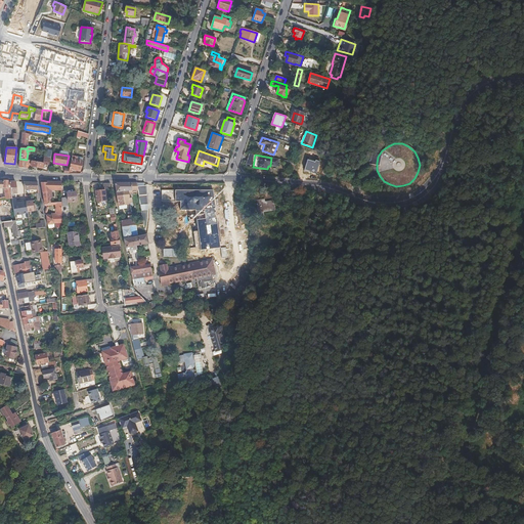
[(48,171),(50,157),(46,157),(44,156),(43,163),(28,160),(28,162),(28,166),(30,166),(30,164),(31,165),(31,166),(42,168),(42,171),(48,172),(48,171)]
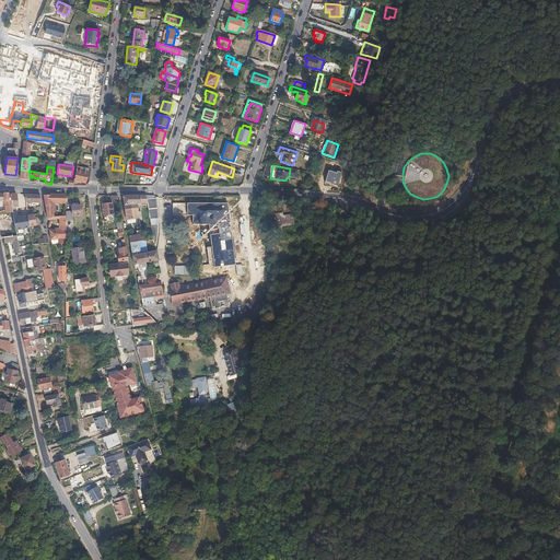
[(298,170),(290,168),(289,177),(296,178),(298,170)]
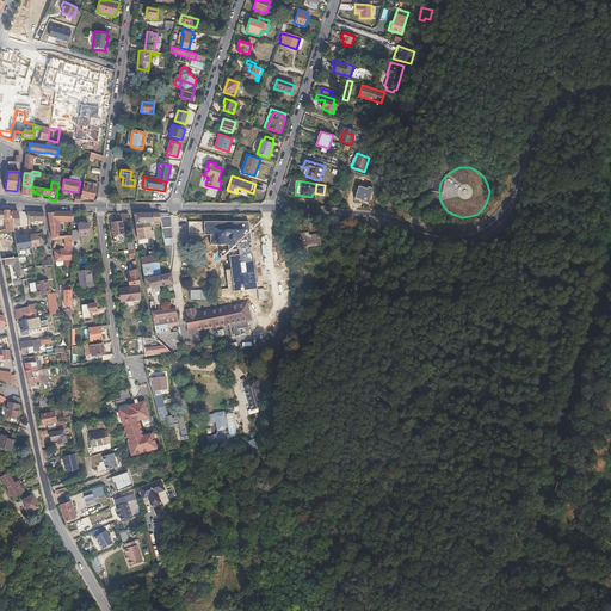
[(32,193),(32,189),(31,189),(31,186),(23,185),(23,196),(34,197),(35,195),(32,193)]
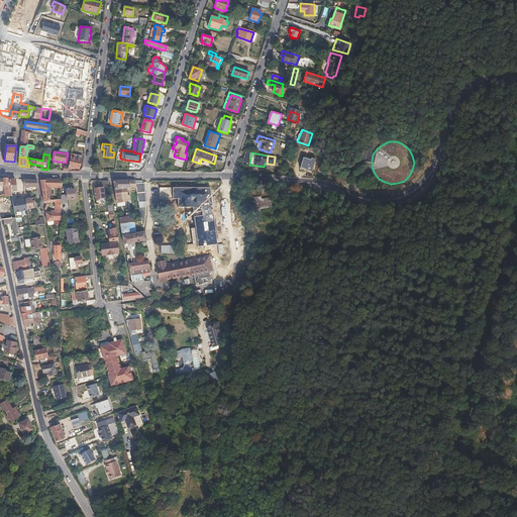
[(79,169),(81,160),(71,157),(68,169),(71,170),(71,168),(79,169)]
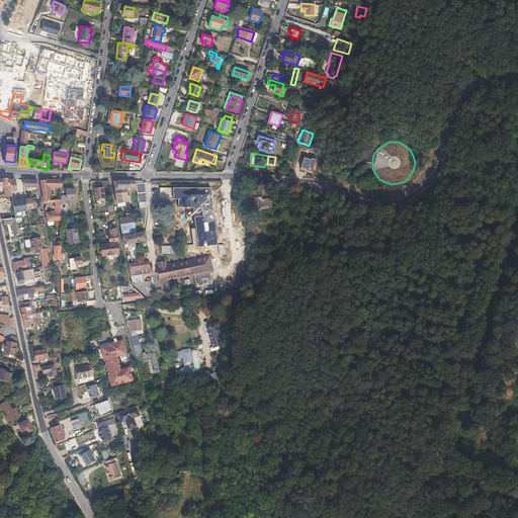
[(61,187),(61,180),(47,179),(47,180),(40,180),(42,190),(49,190),(50,195),(52,195),(51,187),(61,187)]
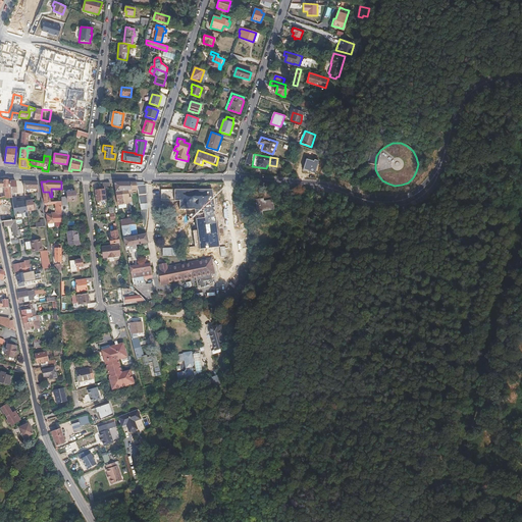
[(138,189),(137,186),(137,181),(114,181),(116,192),(122,191),(123,203),(126,203),(129,203),(127,190),(138,189)]
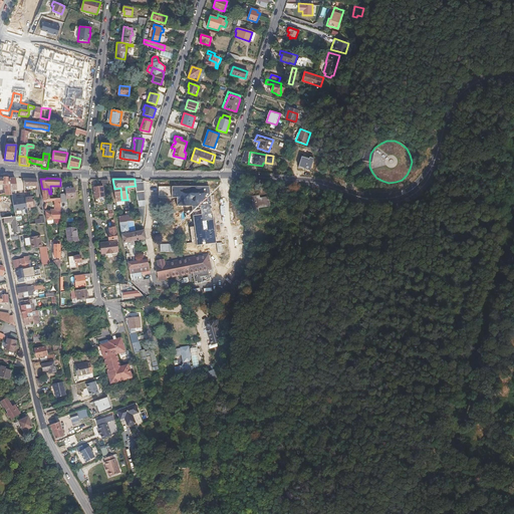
[(144,182),(135,183),(136,186),(138,201),(146,200),(144,182)]
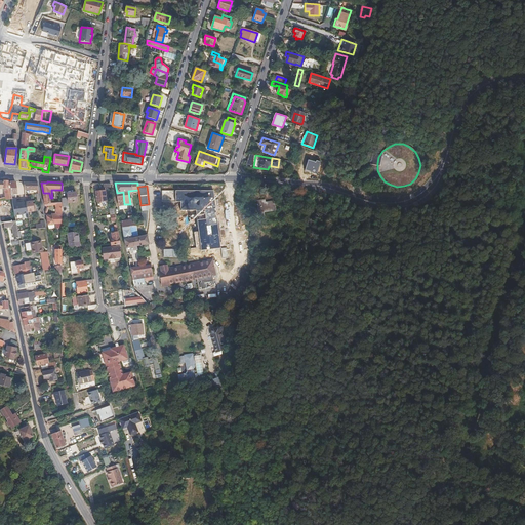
[(107,201),(106,196),(108,196),(108,194),(106,194),(105,188),(104,188),(96,189),(97,191),(95,192),(97,202),(107,201)]
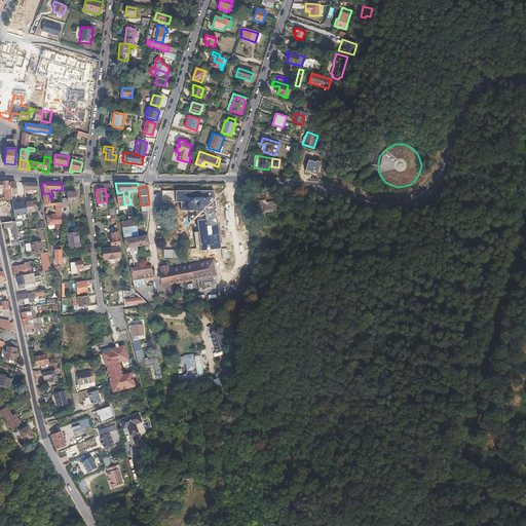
[(12,198),(11,194),(10,189),(3,189),(6,199),(12,198)]
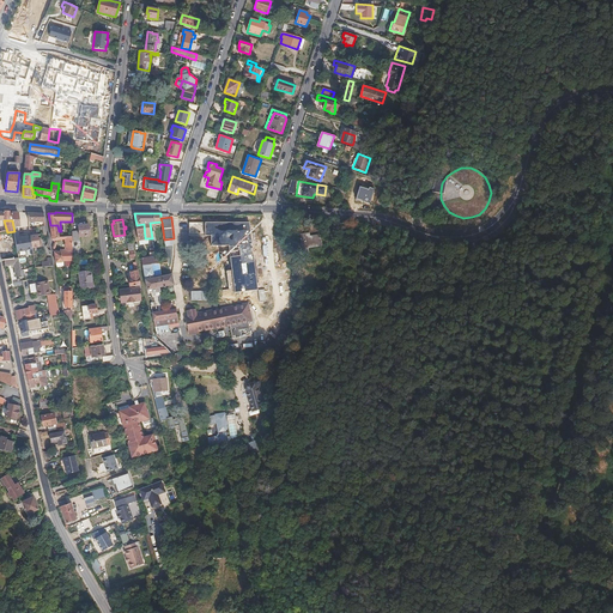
[(72,231),(72,236),(72,240),(80,238),(80,236),(91,235),(90,229),(87,229),(86,224),(78,225),(79,230),(72,231)]
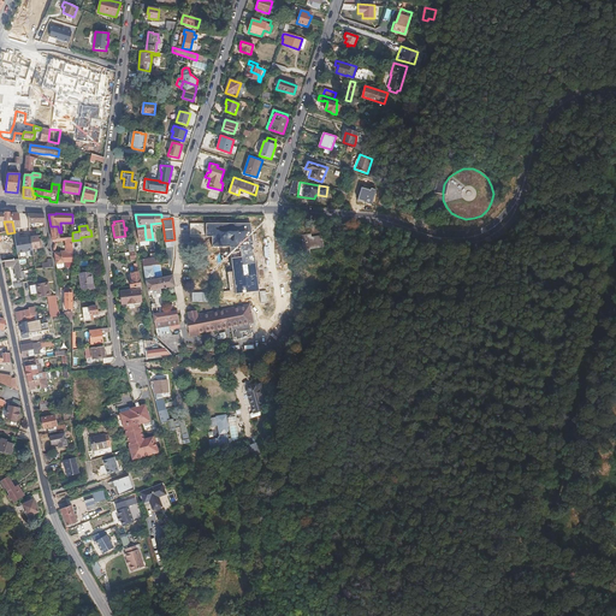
[(18,232),(15,232),(16,246),(17,252),(33,250),(33,248),(30,236),(19,237),(18,232)]
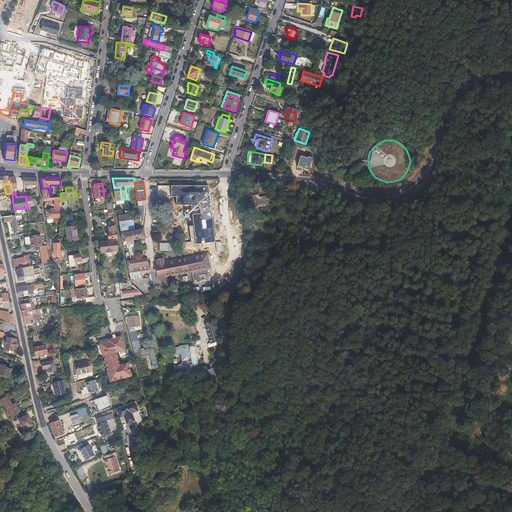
[(25,194),(25,196),(27,206),(35,205),(34,198),(32,199),(31,196),(31,193),(25,194)]
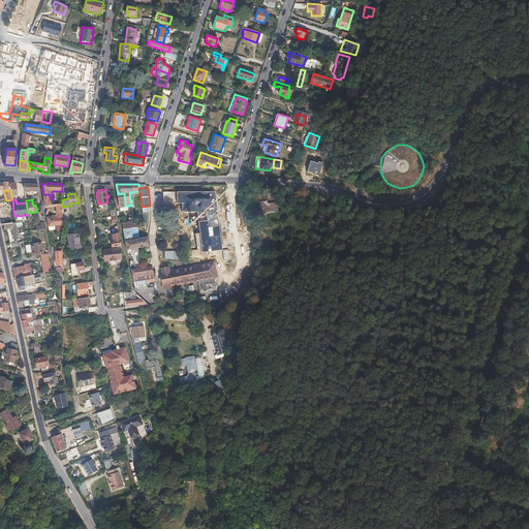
[(268,201),(259,201),(260,217),(266,216),(265,213),(277,211),(276,203),(268,204),(268,201)]
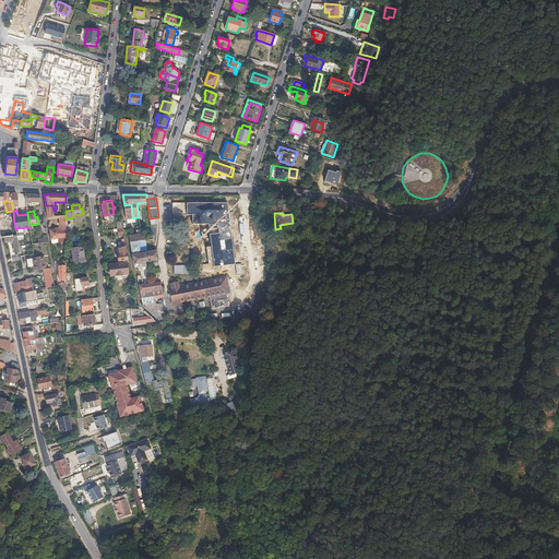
[(54,227),(49,228),(50,239),(54,239),(55,240),(58,239),(58,237),(56,237),(55,228),(54,227)]
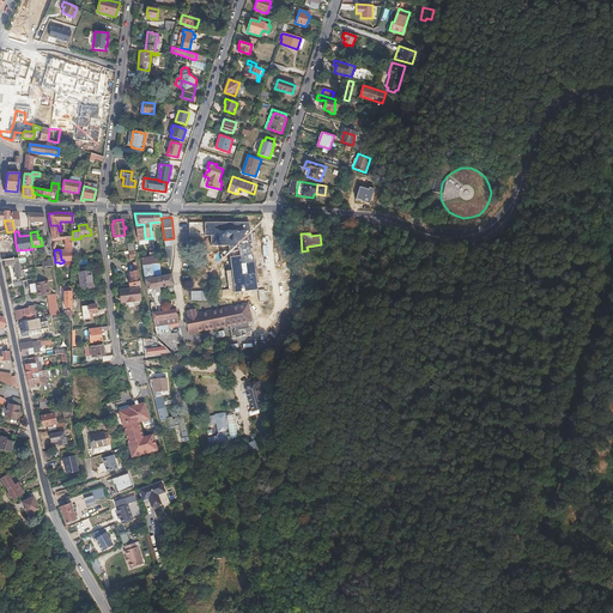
[(64,260),(72,260),(72,258),(72,249),(66,249),(64,249),(64,250),(60,250),(61,260),(64,260)]
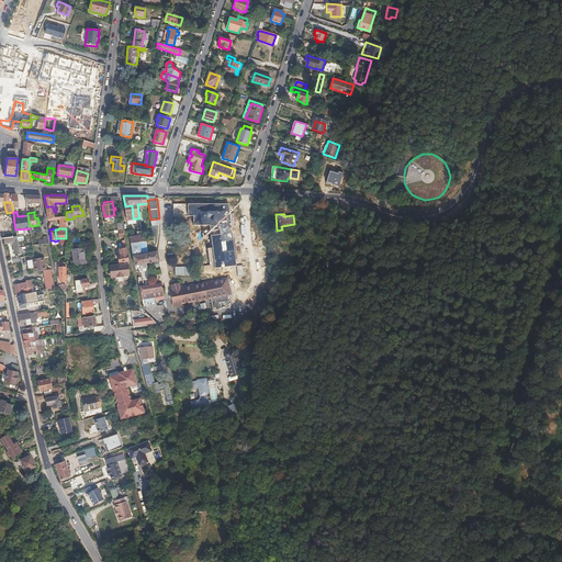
[(143,242),(142,231),(138,231),(137,232),(137,236),(131,237),(132,243),(138,243),(138,242),(143,242)]
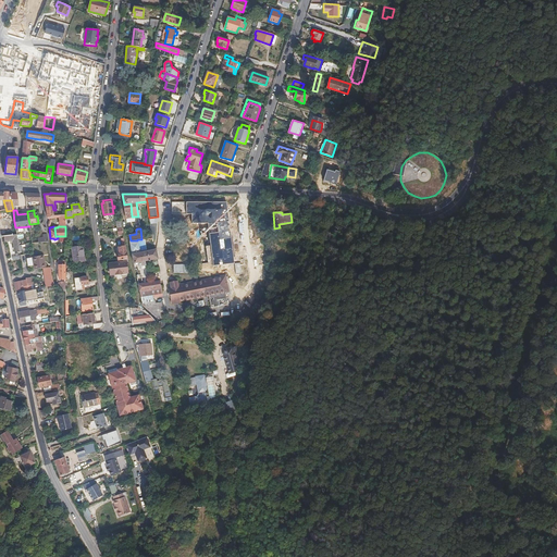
[(19,245),(16,234),(13,234),(4,236),(4,240),(12,239),(14,250),(16,249),(16,251),(23,250),(22,247),(22,244),(19,245)]
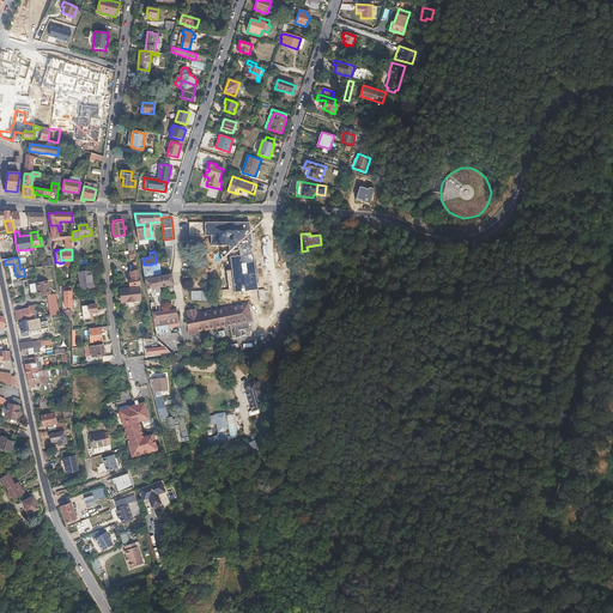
[(151,265),(144,265),(147,290),(152,289),(153,293),(161,292),(159,287),(174,284),(173,274),(162,277),(161,265),(152,266),(152,265),(151,265)]
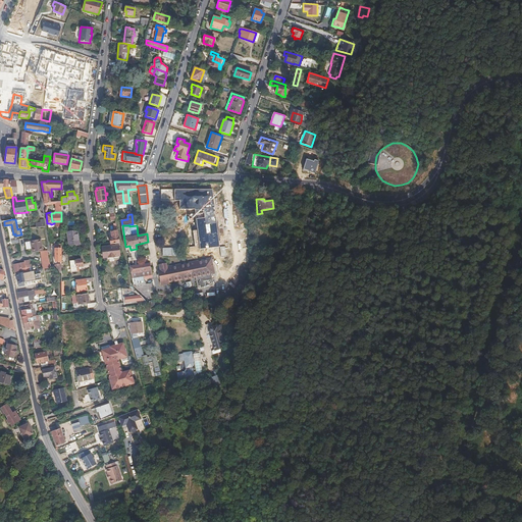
[(68,243),(79,241),(77,228),(66,229),(68,243)]
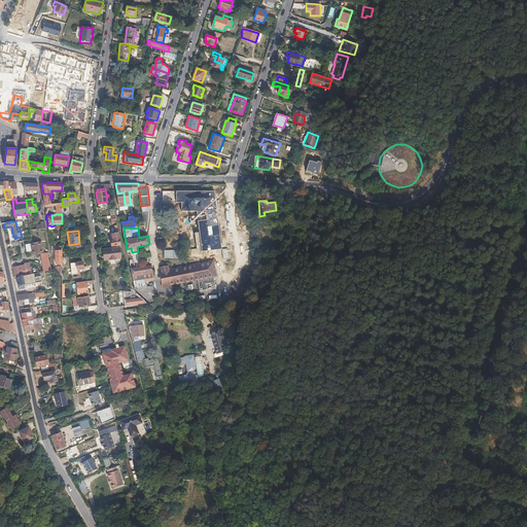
[(112,246),(120,245),(119,233),(112,234),(113,239),(111,240),(112,246)]
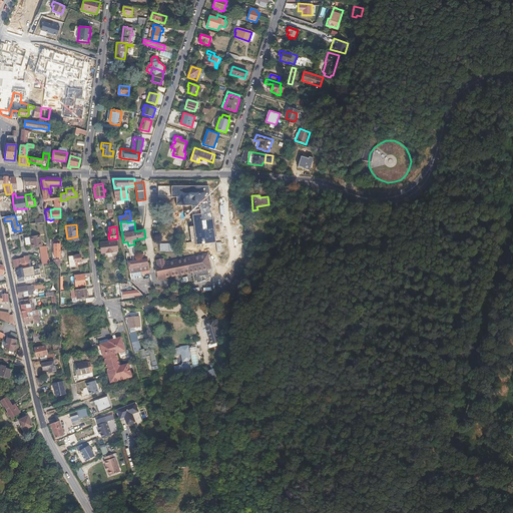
[(32,248),(40,246),(42,246),(41,241),(40,241),(39,235),(30,236),(30,237),(31,244),(32,248)]
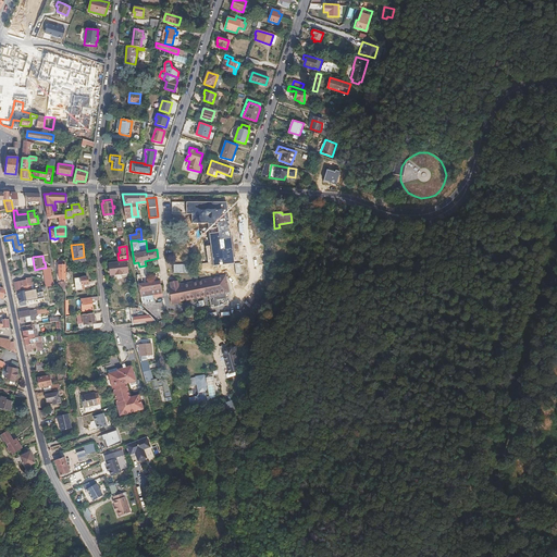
[(110,274),(128,273),(126,261),(109,263),(110,274)]
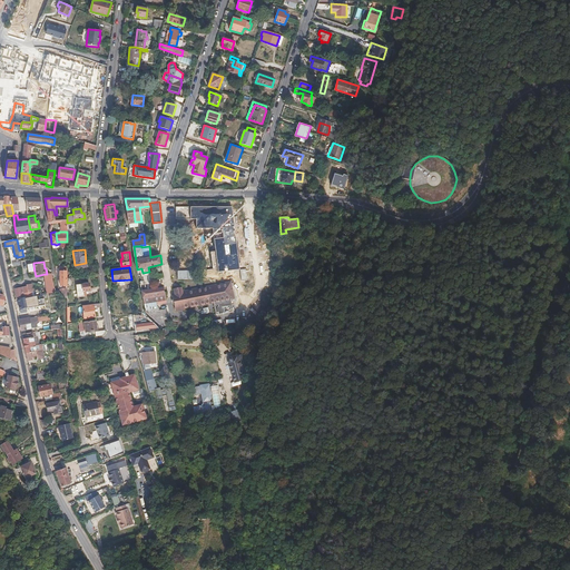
[(47,274),(45,274),(48,293),(57,292),(53,284),(52,273),(47,274)]
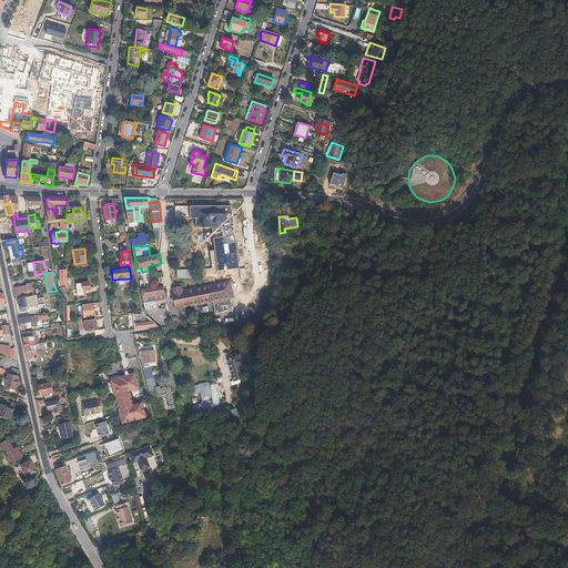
[(231,281),(183,290),(186,303),(175,305),(176,310),(185,307),(185,306),(212,301),(213,300),(215,301),(214,303),(216,313),(234,310),(232,297),(234,297),(233,291),(231,292),(230,286),(232,285),(231,281)]
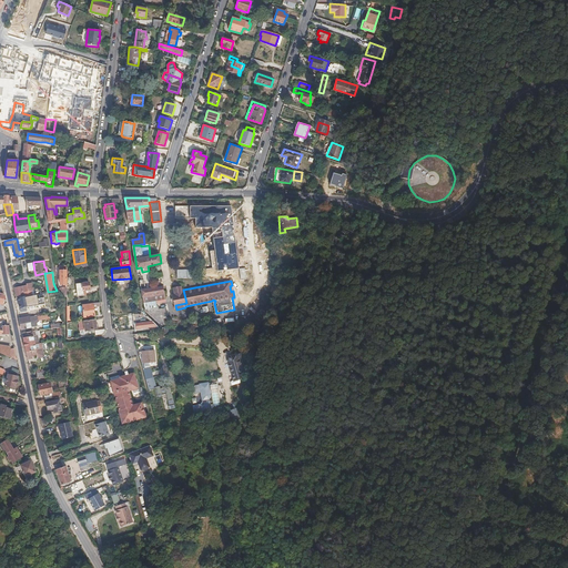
[(17,297),(18,297),(24,296),(24,293),(23,291),(26,291),(33,290),(32,282),(27,283),(27,285),(24,285),(14,287),(17,297)]
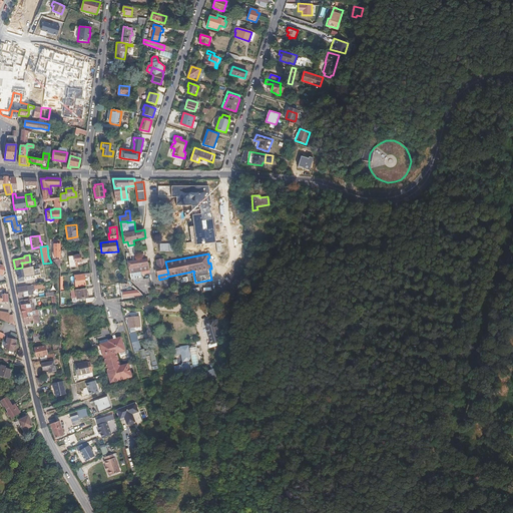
[(141,260),(127,262),(130,273),(144,271),(143,266),(148,265),(149,265),(147,257),(141,258),(141,260)]
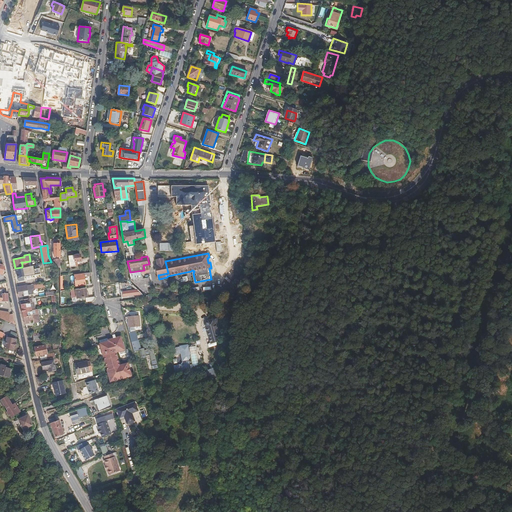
[(156,263),(158,275),(168,273),(165,261),(164,261),(164,258),(158,259),(159,262),(156,263)]
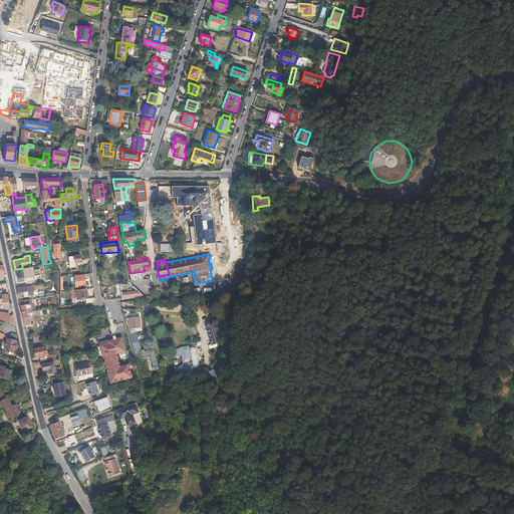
[(22,268),(16,269),(18,278),(23,277),(26,276),(26,273),(31,272),(30,267),(22,268)]
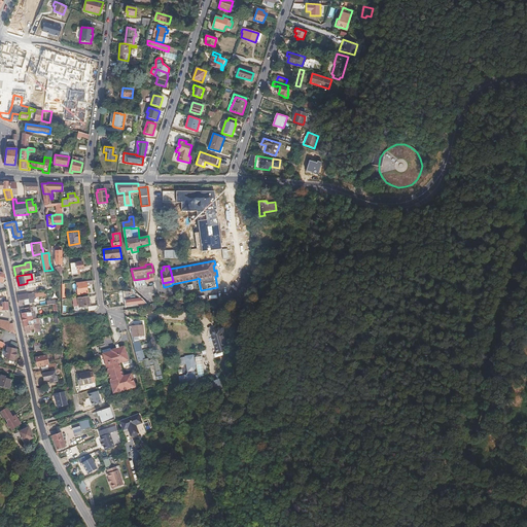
[(89,292),(86,282),(77,283),(78,293),(89,292)]
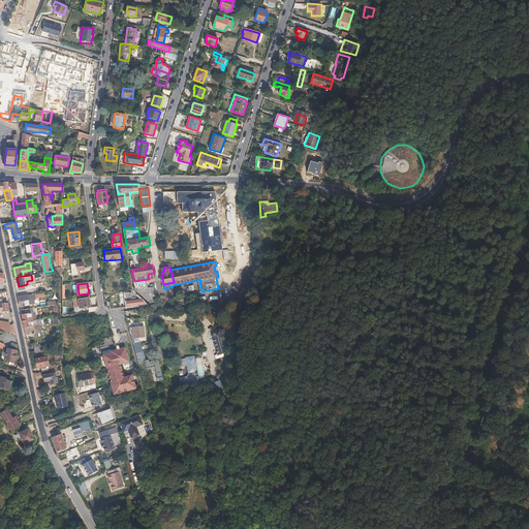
[(35,292),(18,297),(20,306),(35,303),(34,299),(35,297),(39,296),(40,300),(44,299),(42,292),(36,293),(35,292)]
